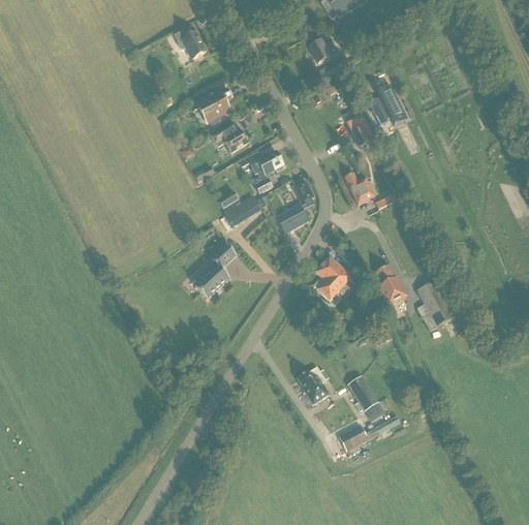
[(338,16),(366,0),(323,0),(321,1),(331,18),(337,13),(338,16)]
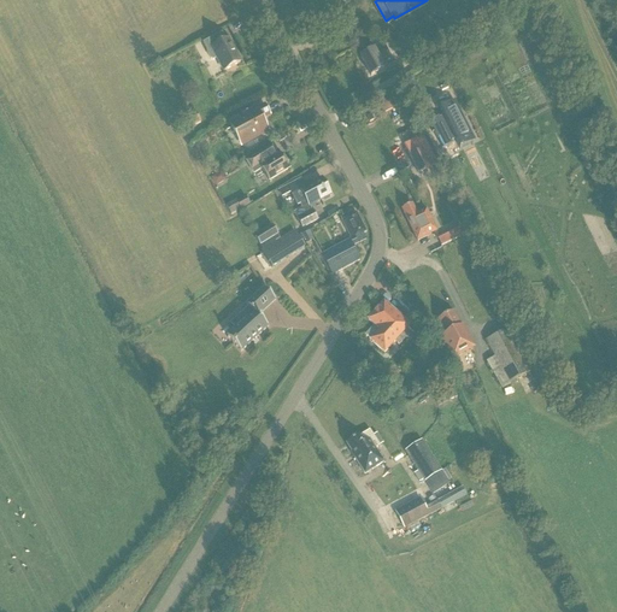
[(223,68),(241,58),(228,34),(225,36),(222,29),(203,39),(211,56),(213,57),(216,56),(223,68)]
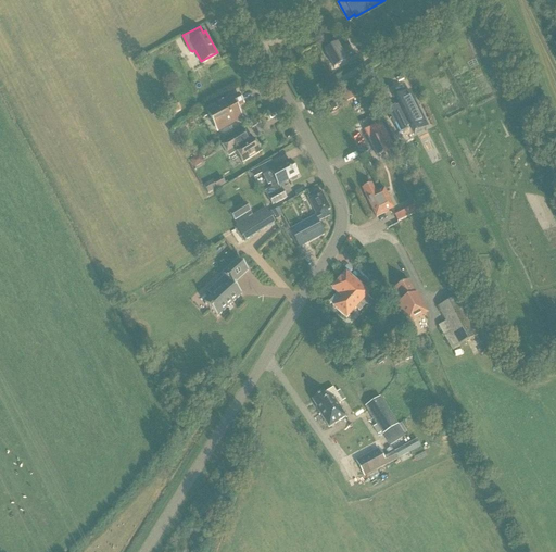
[(342,51),(351,46),(349,44),(348,45),(346,41),(339,46),(337,41),(324,49),(332,65),(345,58),(342,51)]
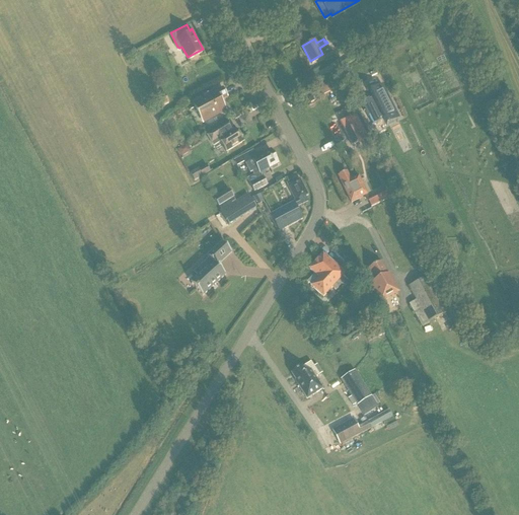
[(398,115),(381,81),(369,87),(373,95),(370,97),(368,94),(360,98),(372,122),(380,118),(379,116),(382,114),(386,122),(398,115)]
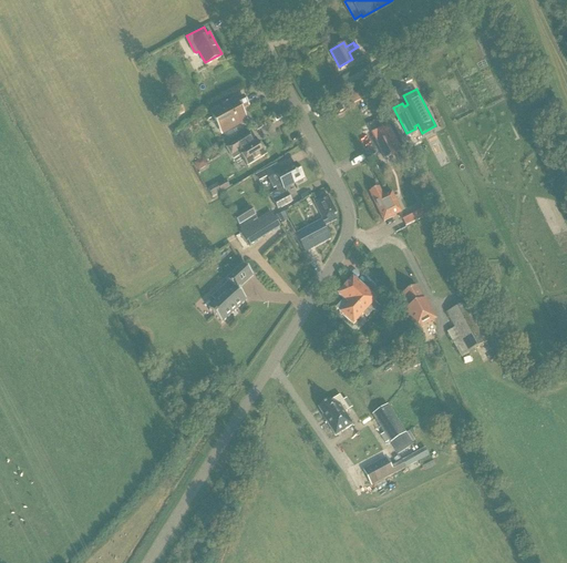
[(219,115),(226,126),(245,115),(238,104),(246,101),(241,93),(229,100),(229,98),(224,101),(224,103),(210,110),(215,118),(219,115)]
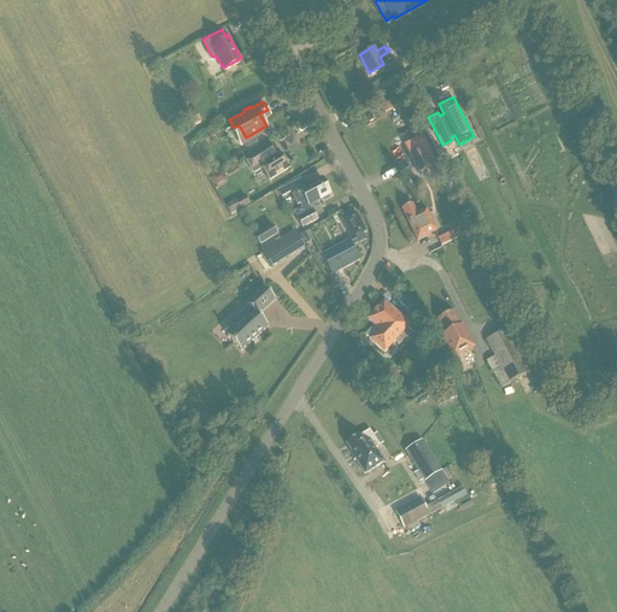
[(201,118),(195,109),(184,115),(191,124),(201,118)]
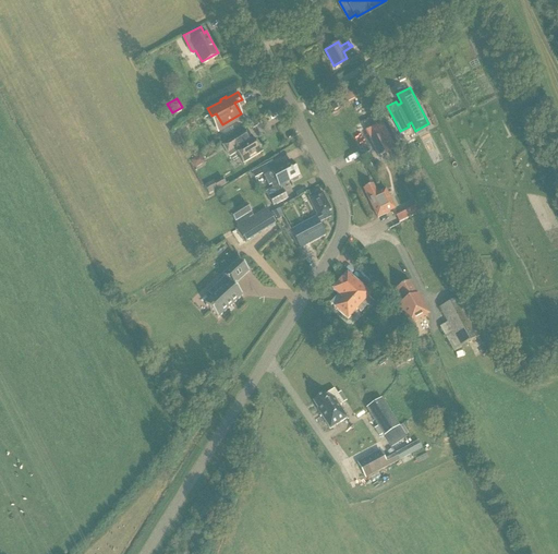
[(395,144),(381,119),(365,127),(371,136),(370,137),(377,154),(389,147),(395,156),(400,154),(396,144),(395,144)]
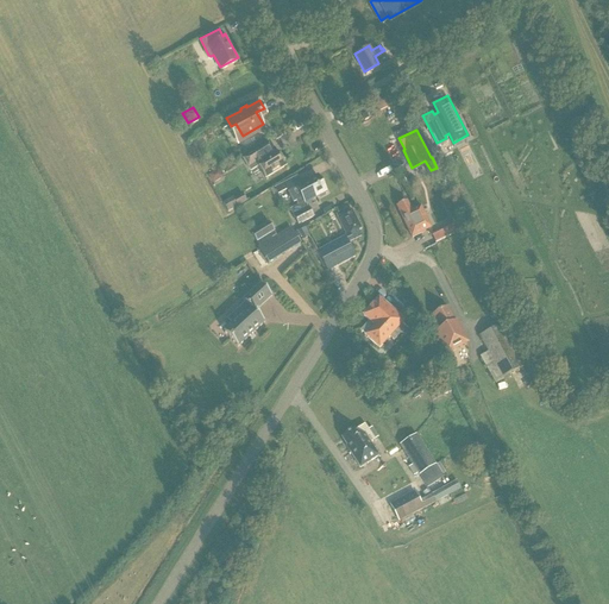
[(284,162),(276,148),(274,150),(268,139),(242,155),(250,168),(258,163),(264,174),(284,162)]
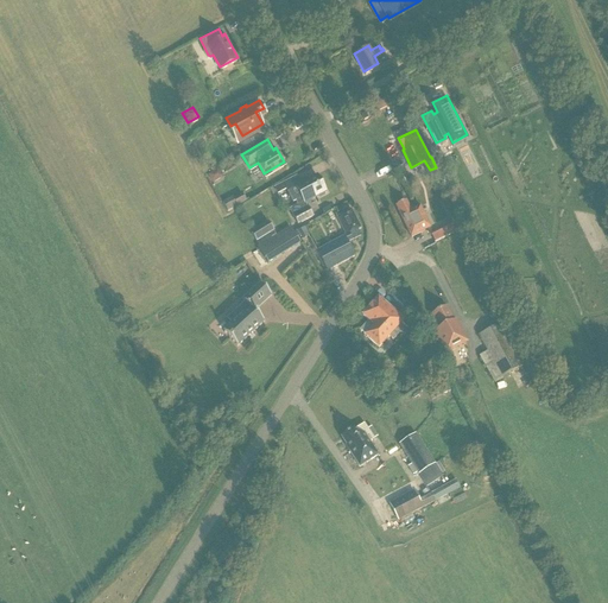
[(325,188),(317,172),(302,181),(297,172),(273,184),(277,191),(286,186),(287,189),(292,200),(295,198),(297,202),(290,205),(298,221),(312,213),(308,204),(305,200),(325,188)]
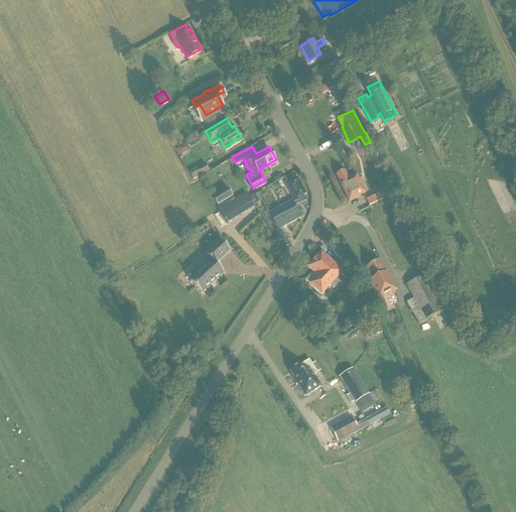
[(349,174),(345,166),(335,171),(349,199),(366,190),(356,171),(349,174)]
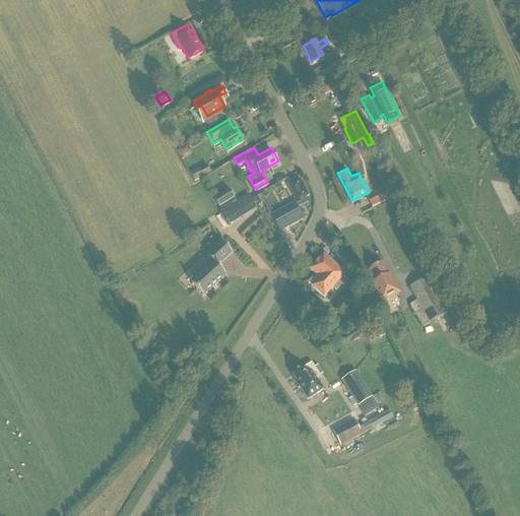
[(308,193),(300,177),(289,182),(298,199),(293,201),(291,199),(288,201),(289,203),(272,212),(282,232),(307,219),(299,203),(308,198),(306,194),(308,193)]
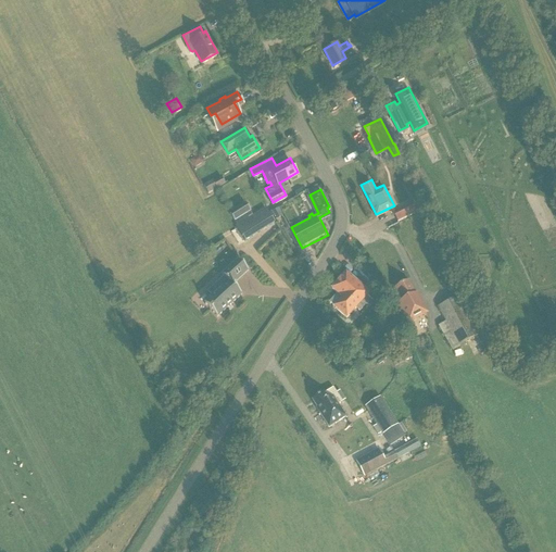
[(415,209),(412,201),(393,211),(397,217),(415,209)]
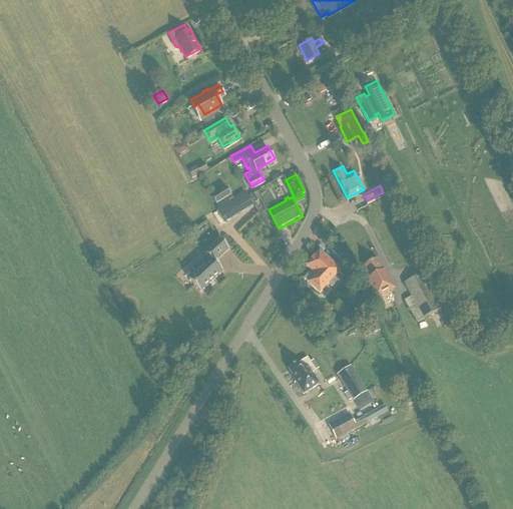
[(232,193),(227,186),(214,194),(218,202),(232,193)]
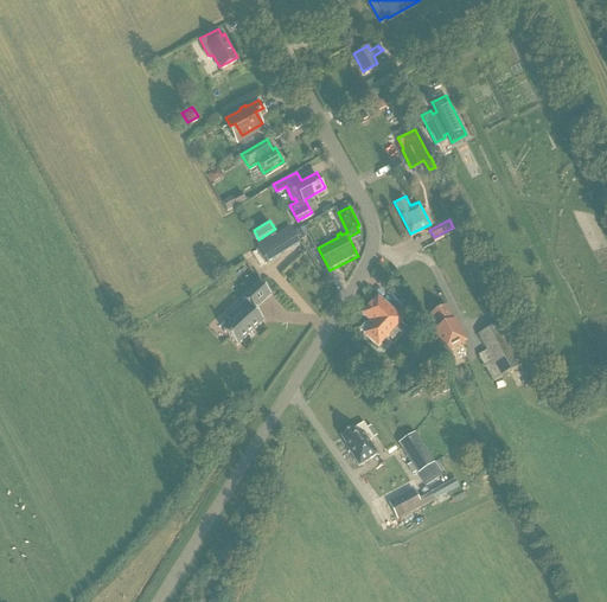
[(300,241),(289,224),(257,244),(267,261),(300,241)]
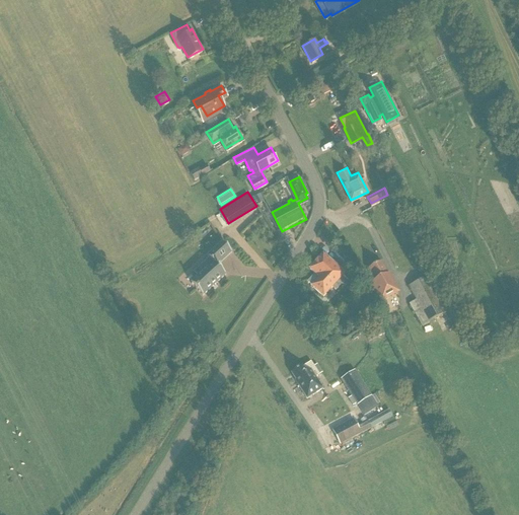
[(208,255),(205,259),(194,269),(198,273),(191,278),(204,292),(225,272),(217,263),(231,249),(229,247),(230,247),(221,237),(205,252),(208,255)]
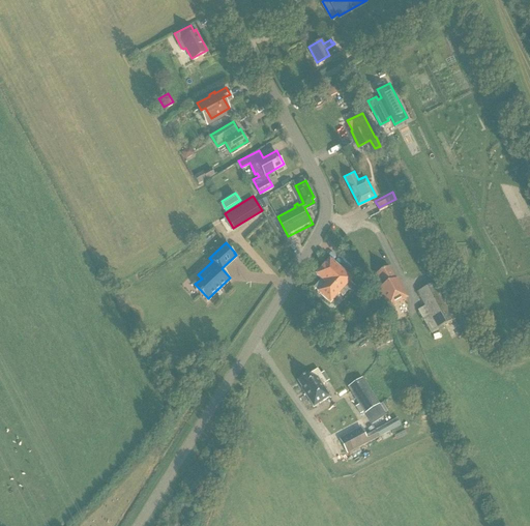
[(351,293),(357,286),(350,280),(352,276),(329,257),(315,272),(320,278),(313,286),(330,300),(339,291),(342,294),(346,289),(351,293)]
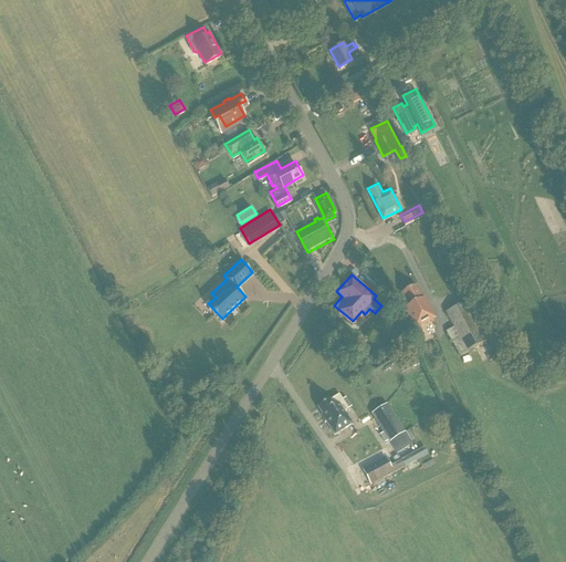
[(416,328),(436,316),(425,297),(421,298),(415,284),(401,291),(409,304),(405,306),(416,328)]
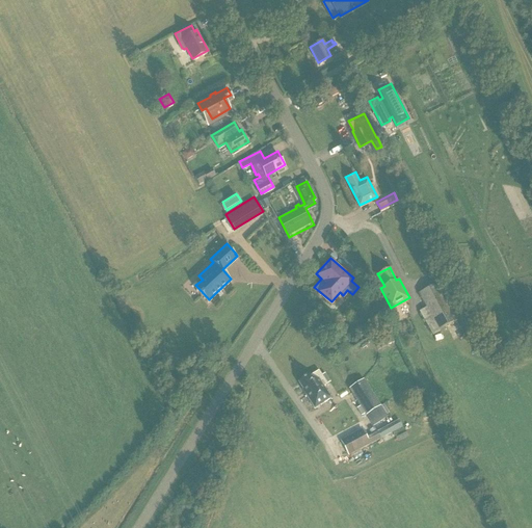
[(457,318),(437,282),(419,291),(426,306),(420,309),(432,332),(457,318)]
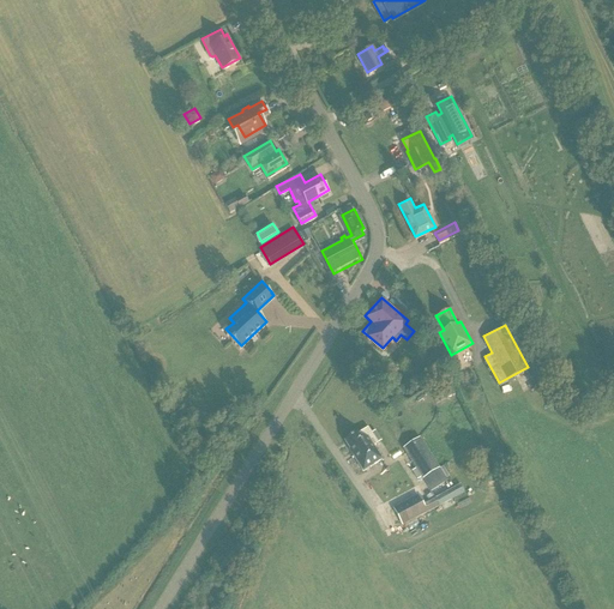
[(458,373),(452,362),(444,366),(450,378),(458,373)]
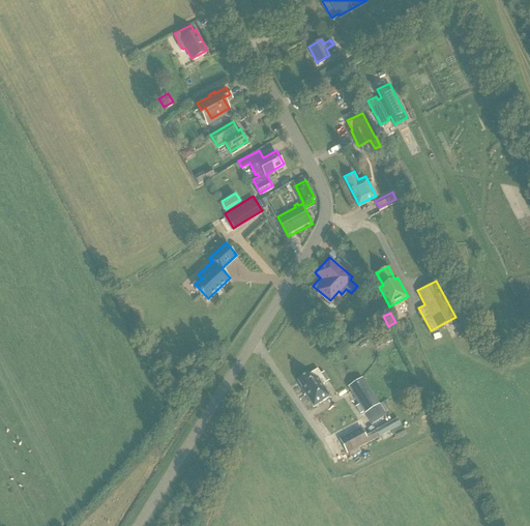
[(310,373),(308,370),(296,378),(301,385),(300,385),(313,405),(330,393),(318,374),(317,375),(314,370),(310,373)]
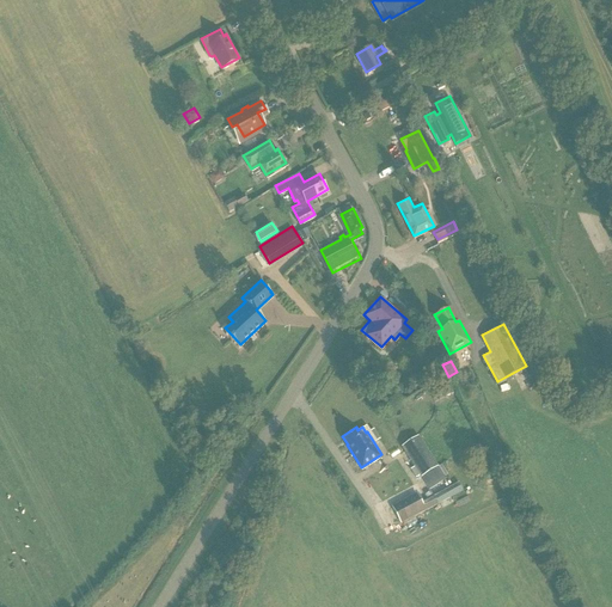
[(445,476),(418,433),(401,443),(421,474),(422,473),(429,486),(445,476)]
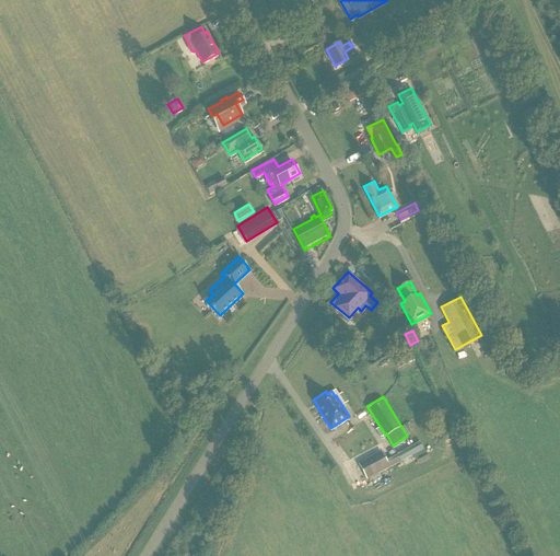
[(413,444),(389,460),(397,472),(421,458),(413,444)]
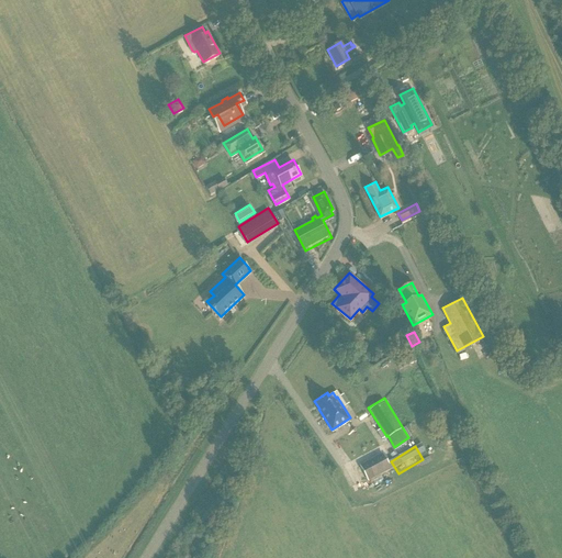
[(367,479),(390,468),(382,452),(359,462),(367,479)]
